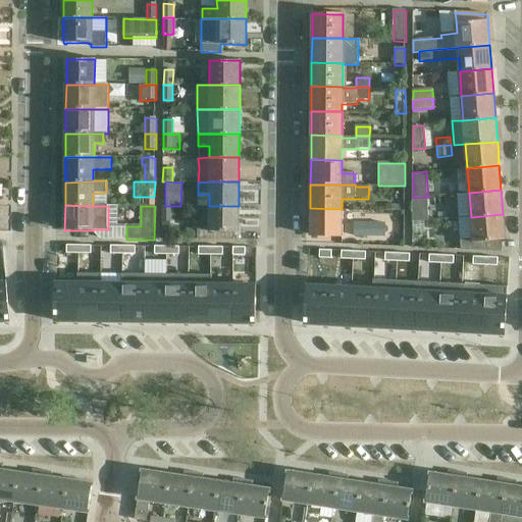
[(162,206),(162,239),(170,240),(170,222),(172,222),(172,206),(162,206)]
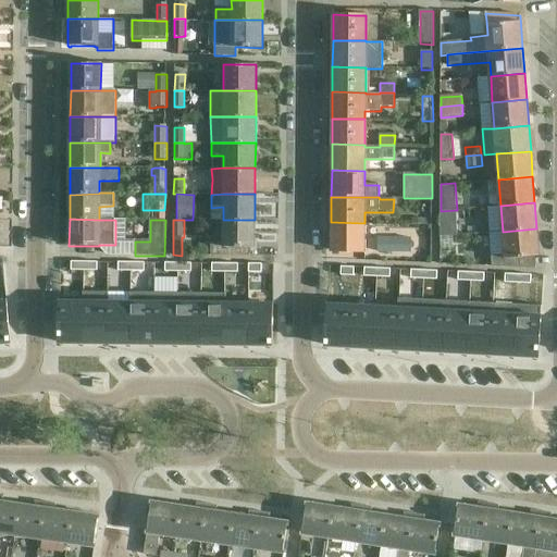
[(255,220),(223,220),(222,243),(211,243),(211,255),(249,256),(250,247),(255,247),(255,220)]
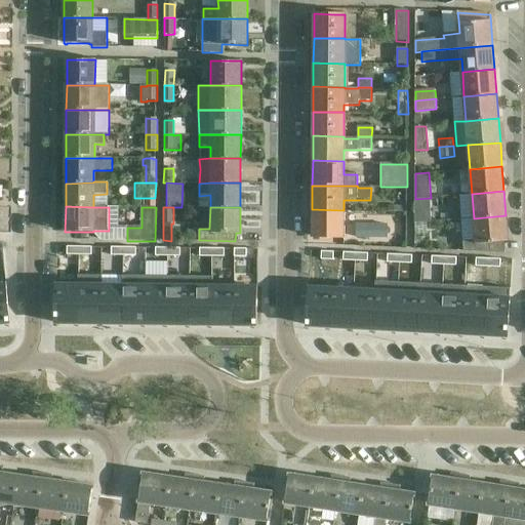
[(344,210),(312,209),(312,237),(344,237),(344,210)]
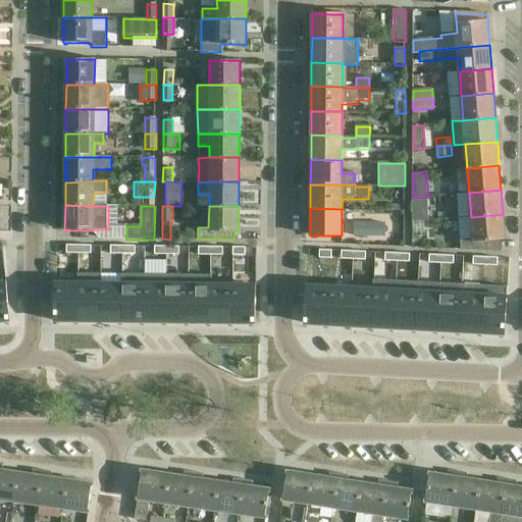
[(505,240),(503,214),(471,217),(472,239),(460,240),(460,246),(461,249),(460,249),(460,250),(461,250),(502,252),(501,240),(505,240)]
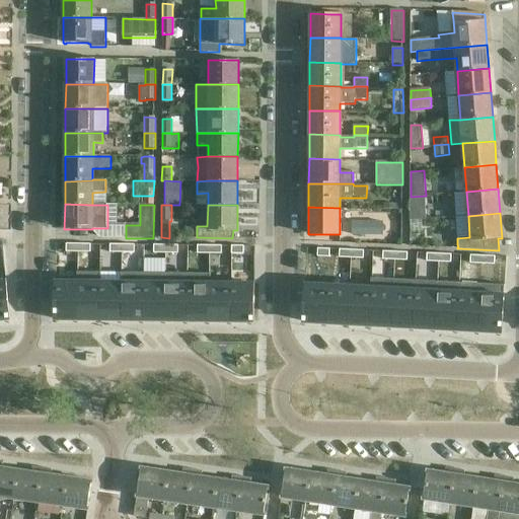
[(353,234),(383,234),(383,223),(353,223),(353,234)]
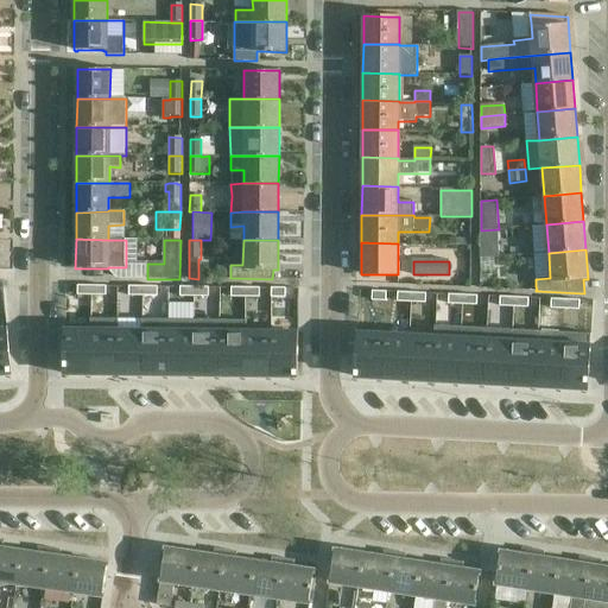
[(78,286),(78,295),(92,296),(93,286),(89,286),(78,286)]
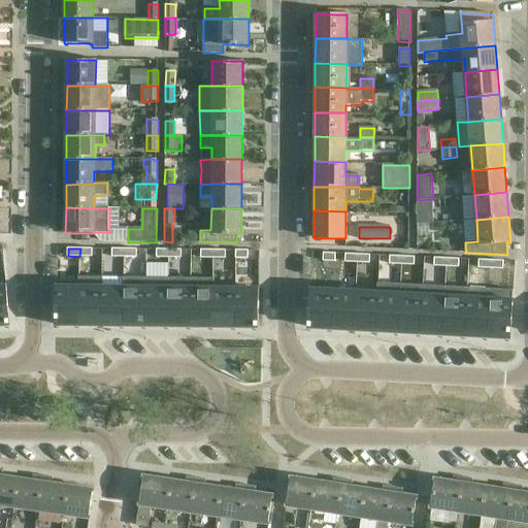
[(80,249),(79,257),(92,257),(92,249),(80,249)]
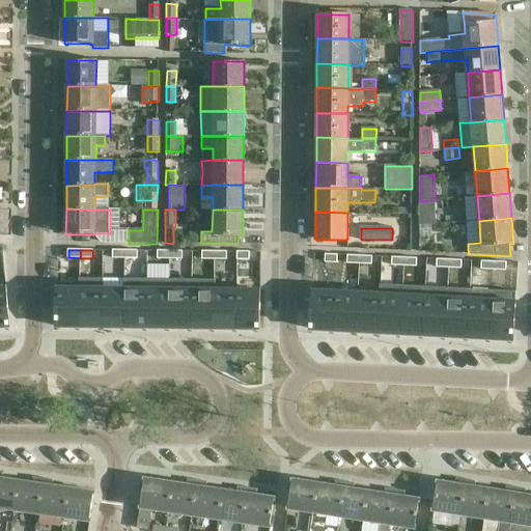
[(126,250),(113,250),(113,258),(126,258),(126,250)]
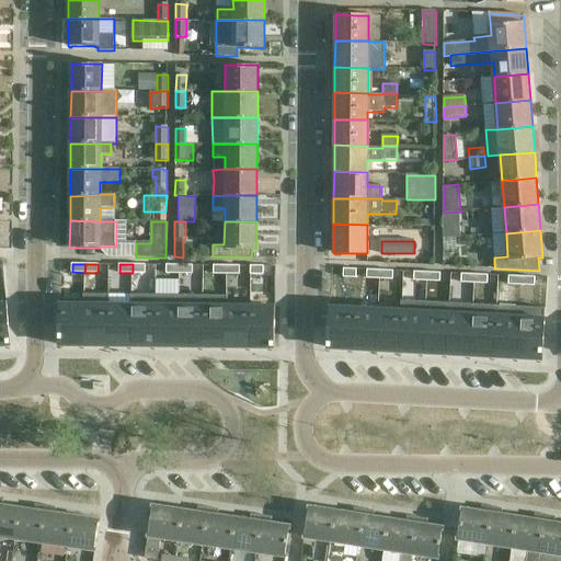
[(146,264),(133,264),(133,273),(146,273),(146,264)]
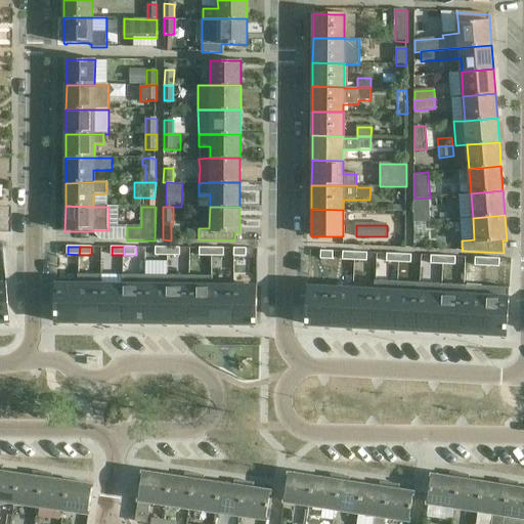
[(168,248),(156,248),(156,256),(168,256),(168,248)]
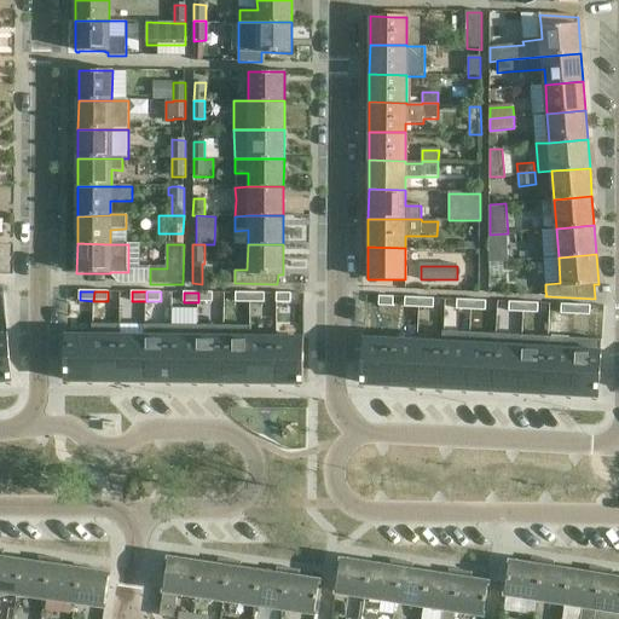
[(213,293),(198,293),(198,302),(213,302),(213,293)]
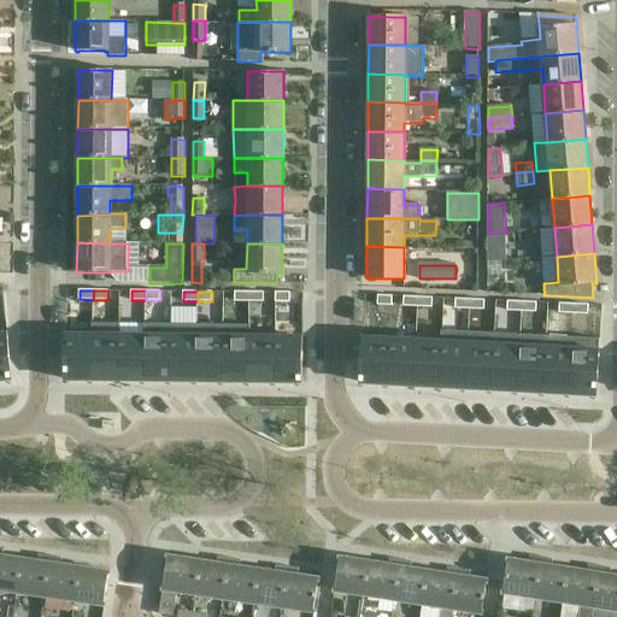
[(250,292),(235,292),(235,301),(250,301),(250,292)]
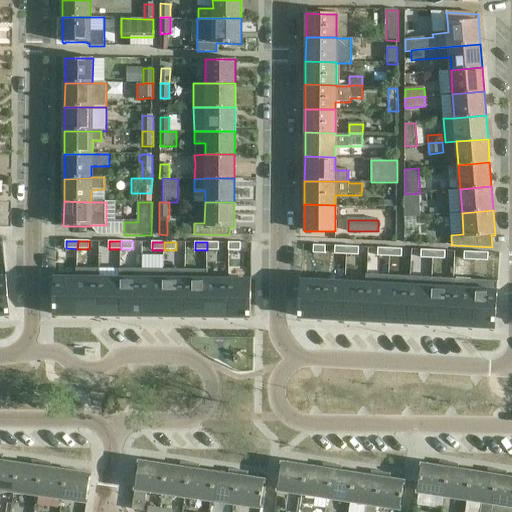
[(219,242),(207,242),(207,250),(219,250),(219,242)]
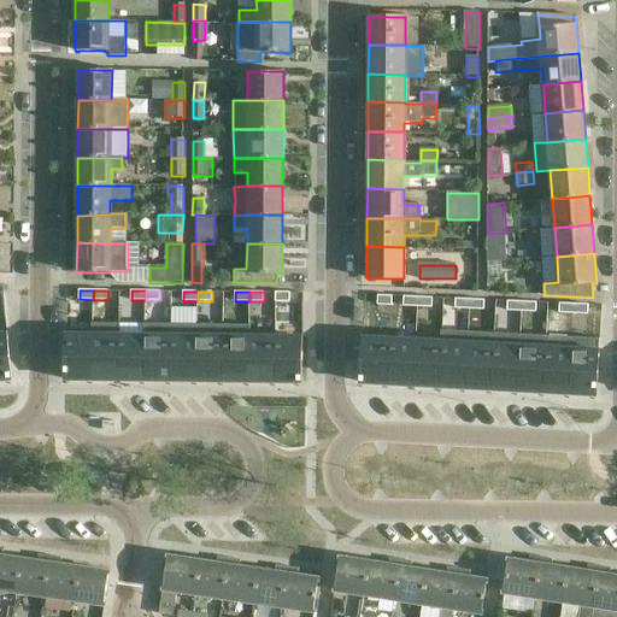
[(276,292),(276,301),(289,303),(289,293),(276,292)]
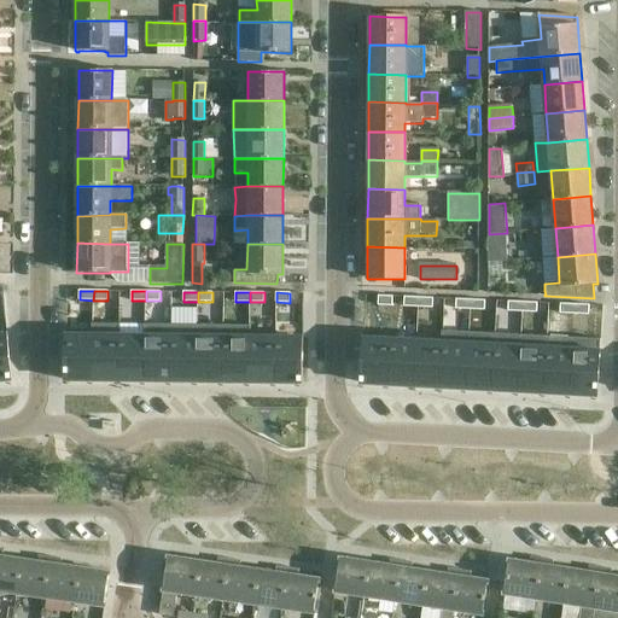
[(379,299),(378,305),(392,307),(392,299),(392,297),(379,296),(379,299)]
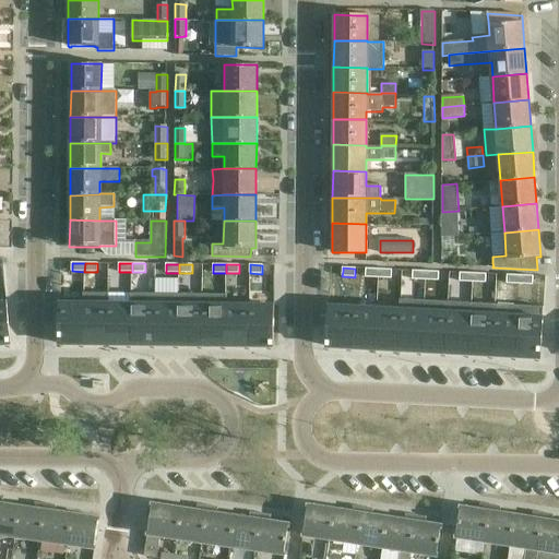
[(366,271),(366,277),(379,278),(379,272),(379,270),(366,269),(366,271)]
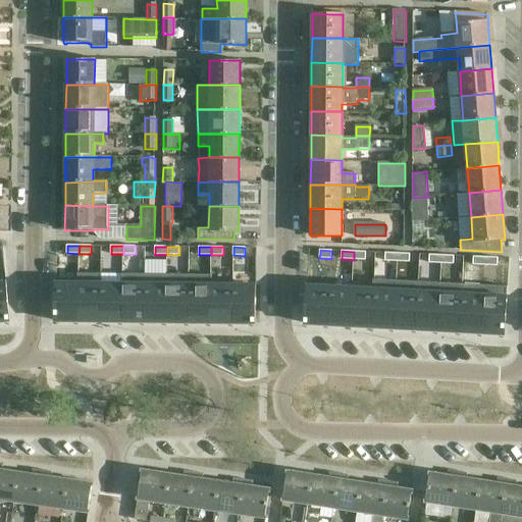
[(354,254),(354,260),(365,260),(366,254),(366,252),(354,252),(354,254)]
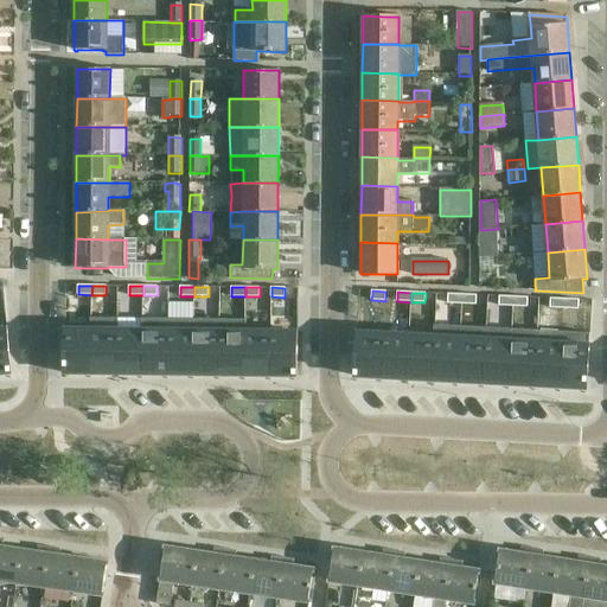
[(448,296),(448,304),(462,304),(462,298),(462,294),(448,294),(448,296)]
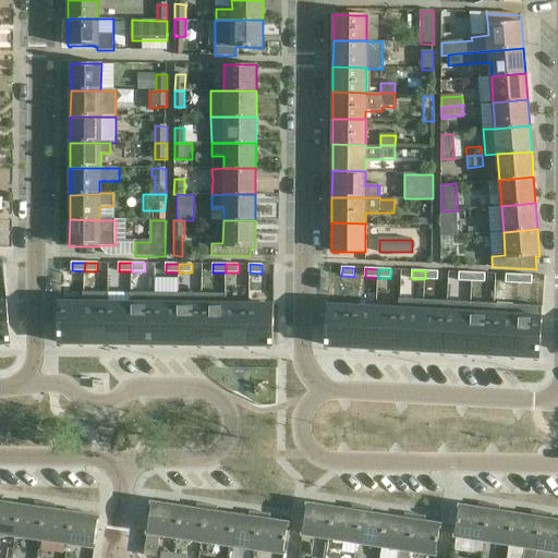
[(425,274),(425,279),(438,280),(438,274),(438,271),(425,270),(425,274)]
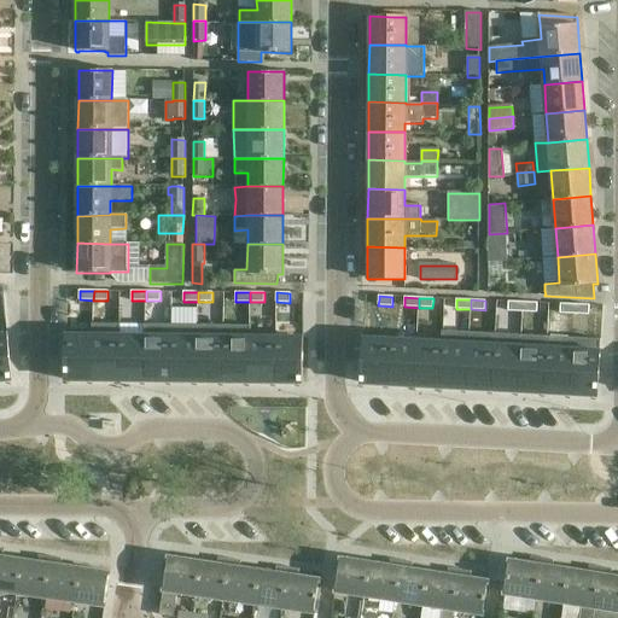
[(508,304),(508,312),(523,312),(523,305),(523,302),(508,302),(508,304)]
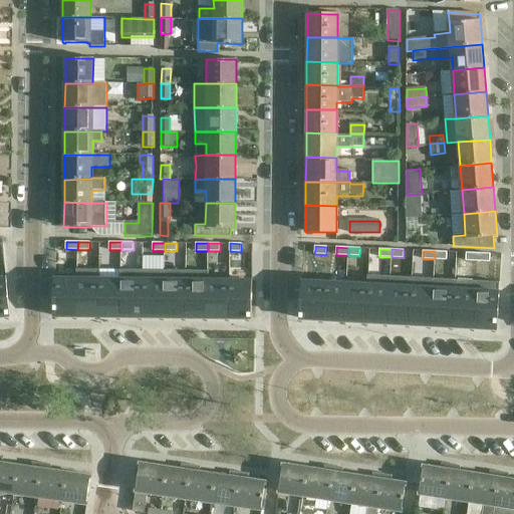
[(435,254),(435,259),(447,260),(447,254),(447,252),(435,251),(435,254)]
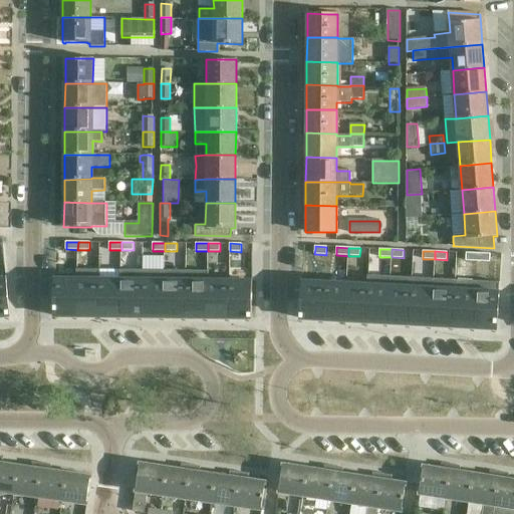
[(466,254),(466,261),(478,261),(478,254),(478,253),(466,253),(466,254)]
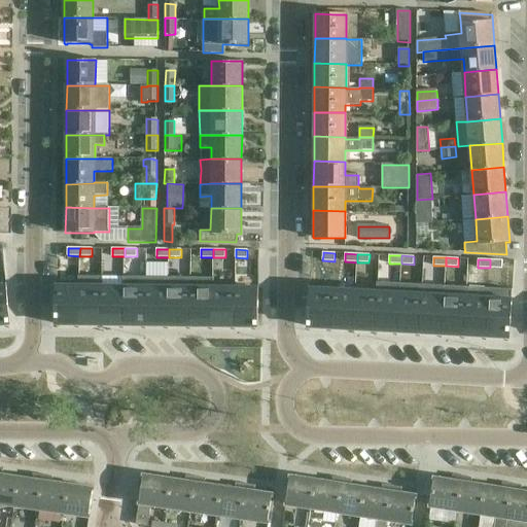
[(490,260),(490,268),(502,269),(502,260),(496,260),(490,259),(490,260)]
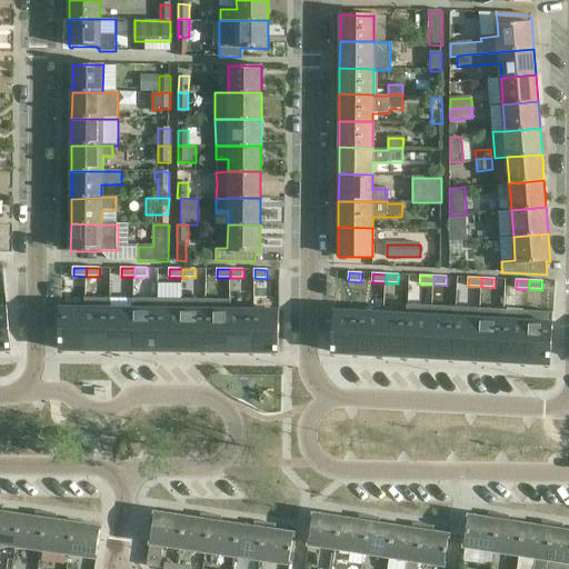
[(85,303),(60,303),(60,350),(86,350),(86,298),(85,298),(85,303)]
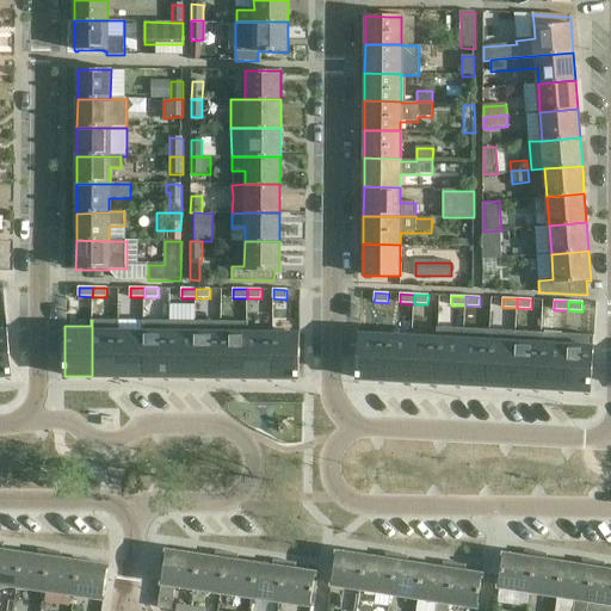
[(118,320),(92,320),(92,376),(117,376),(118,320)]
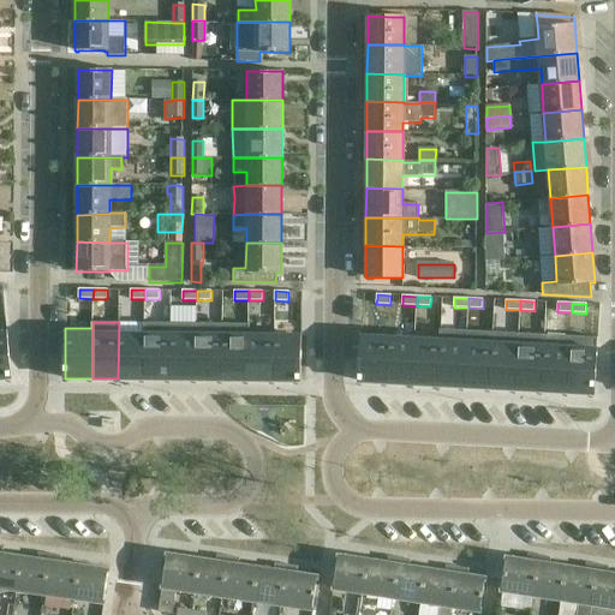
[(120,322),(119,322),(118,378),(144,378),(144,323),(143,323),(143,334),(120,334),(120,322)]
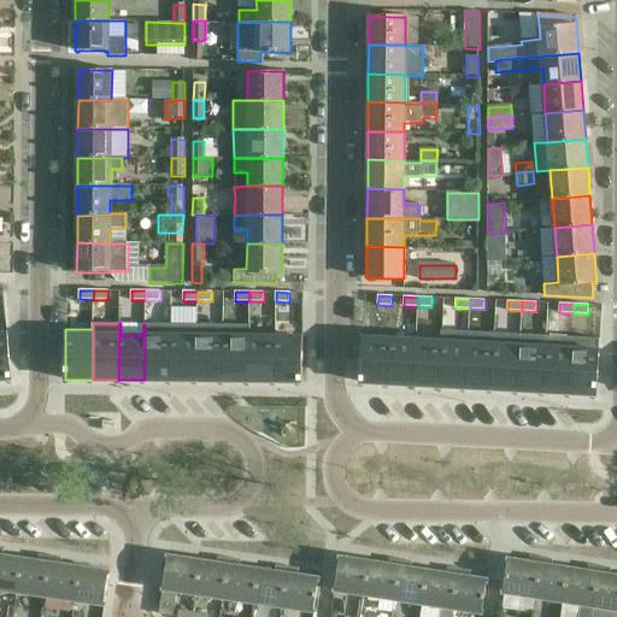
[(171,324),(145,324),(145,380),(170,381),(171,324)]
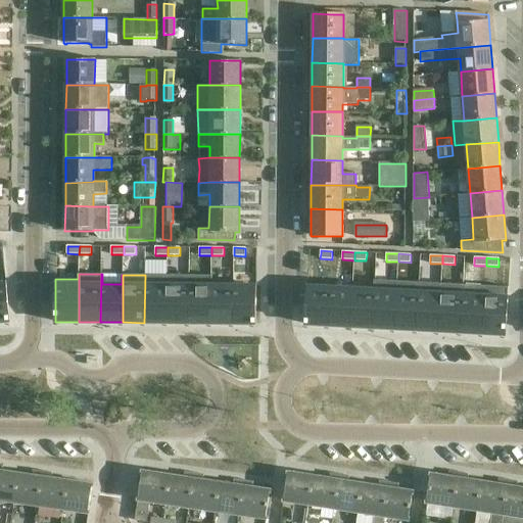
[(168,275),(145,275),(144,323),(167,323),(168,275)]
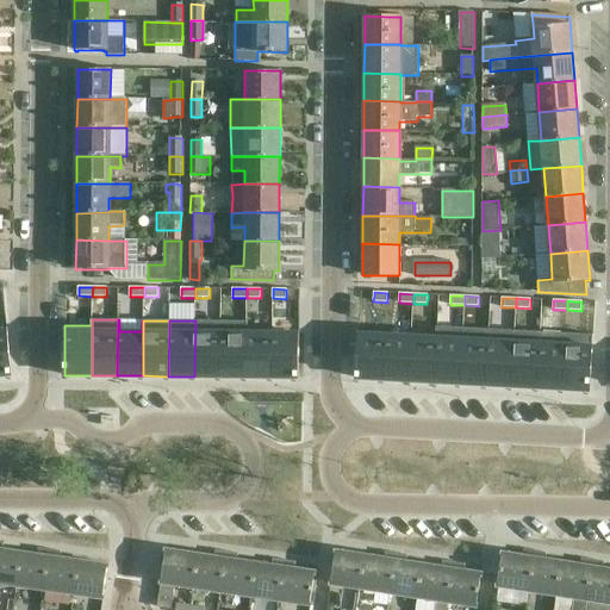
[(221,321),(195,321),(194,377),(221,377),(221,321)]
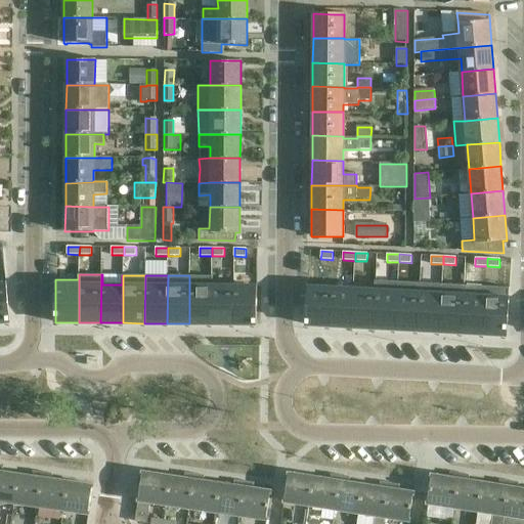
[(212,276),(189,275),(189,323),(211,323),(212,276)]
